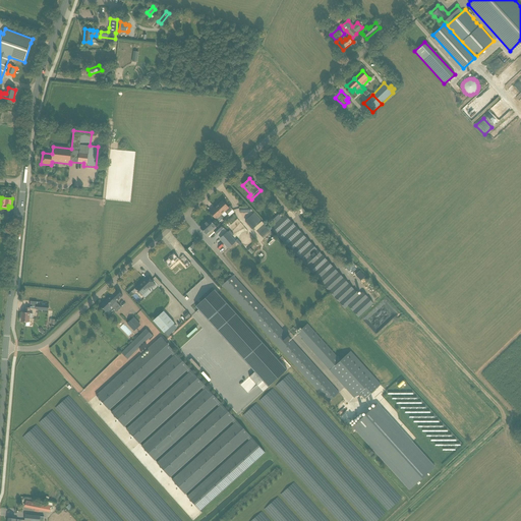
[(222,200),(216,207),(222,214),(224,212),(227,215),(232,210),(230,207),(228,208),(222,200)]
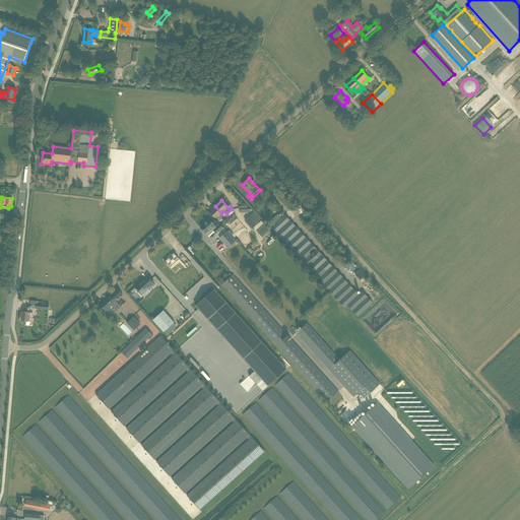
[(215,206),(209,212),(212,215),(215,218),(218,221),(221,219),(224,216),(221,213),(215,206)]
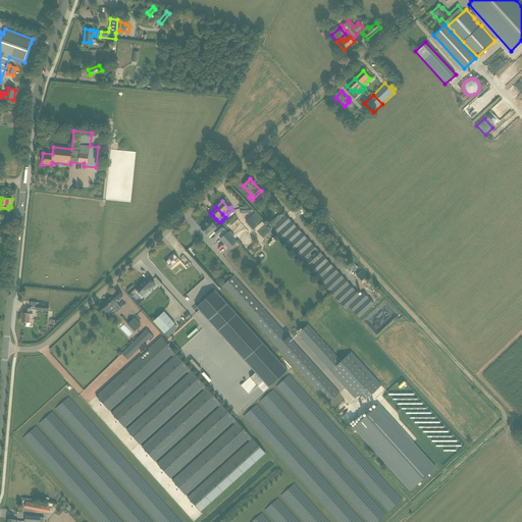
[(255,213),(247,221),(254,229),(262,221),(255,213)]
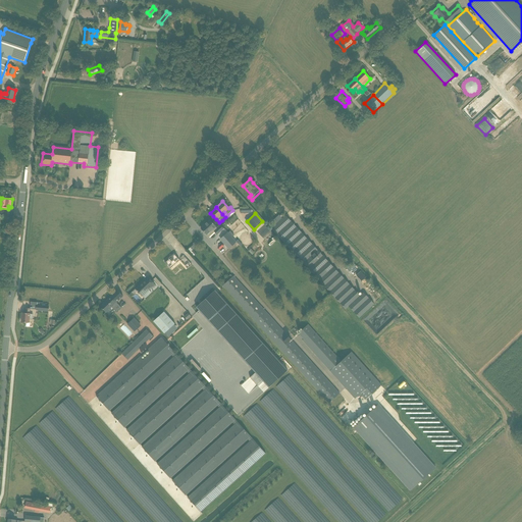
[(346,310),(349,307),(359,318),(374,304),(363,293),(360,296),(285,215),(270,229),(346,310)]
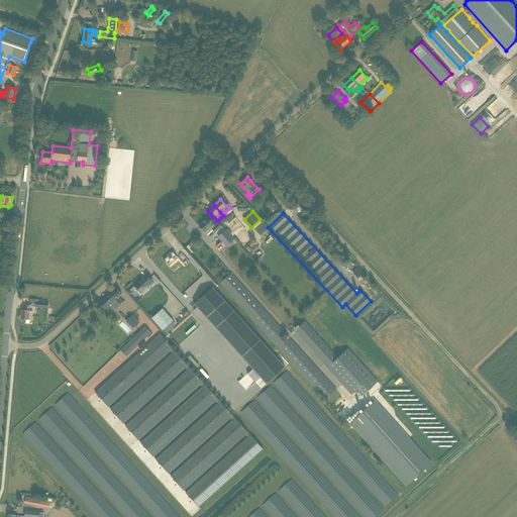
[(199,226),(205,232),(210,228),(215,233),(222,226),(218,223),(214,226),(213,225),(214,224),(208,218),(199,226)]
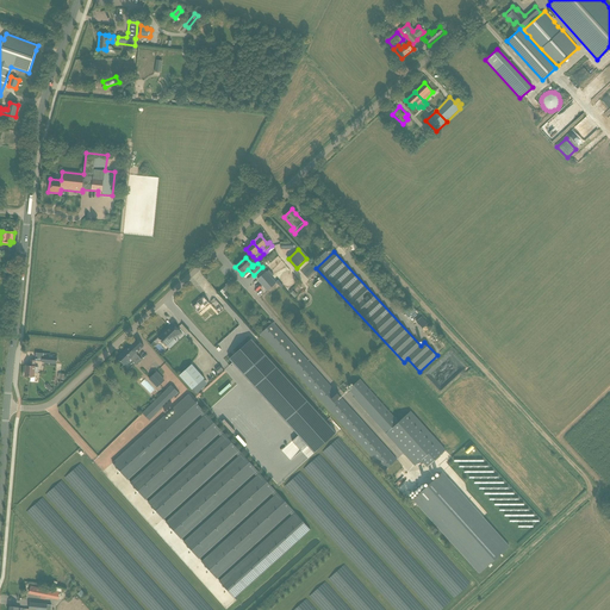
[(310,263),(302,272),(306,277),(315,269),(310,263)]
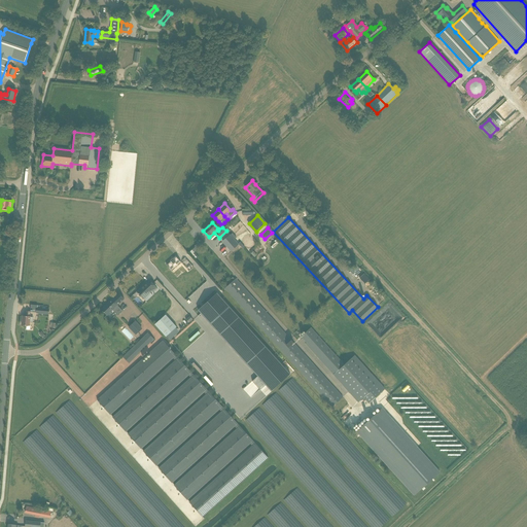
[(238,244),(230,235),(224,240),(233,249),(238,244)]
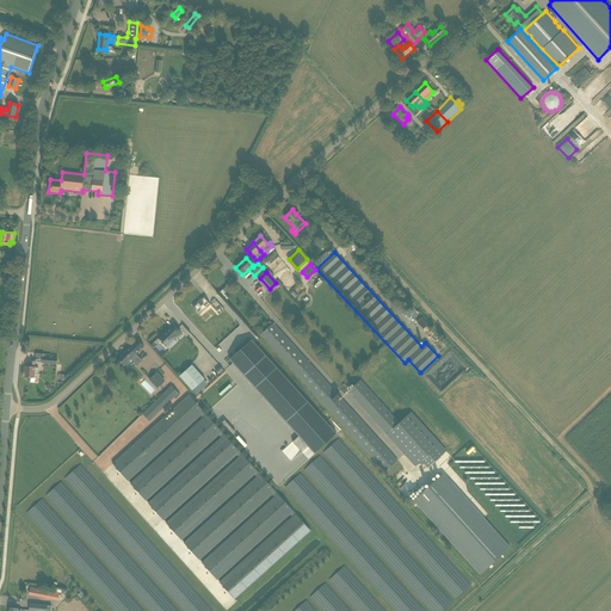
[(316,288),(325,281),(322,277),(314,284),(316,288)]
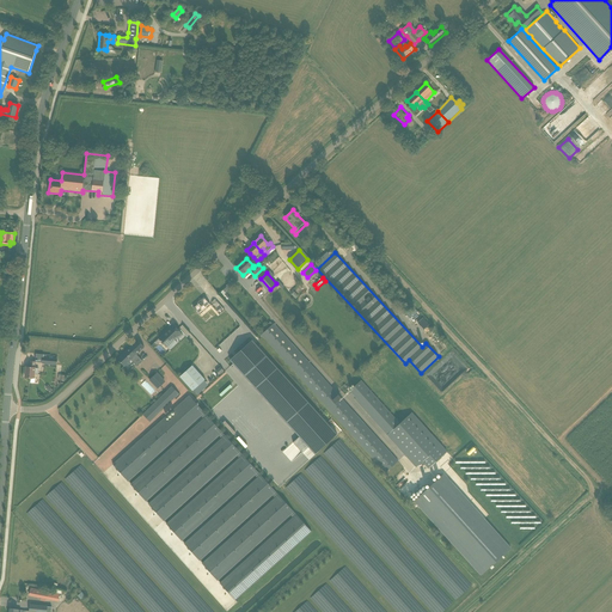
[(194,306),(189,310),(197,318),(209,307),(227,329),(234,323),(213,298),(208,303),(203,298),(202,297),(193,305),(194,306)]
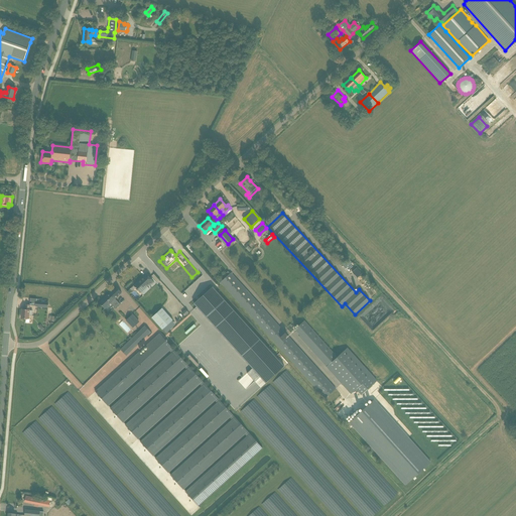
[(358,267),(353,272),(358,278),(363,273),(358,267)]
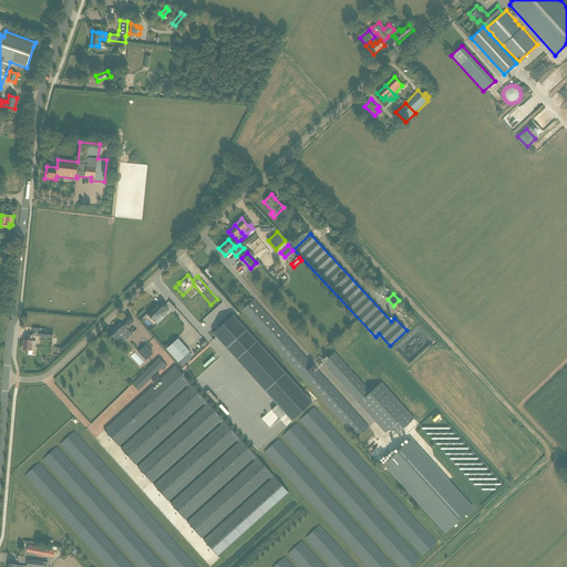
[(368,428),(254,299),(253,300),(250,302),(240,310),(243,312),(244,312),(357,437),(368,428)]
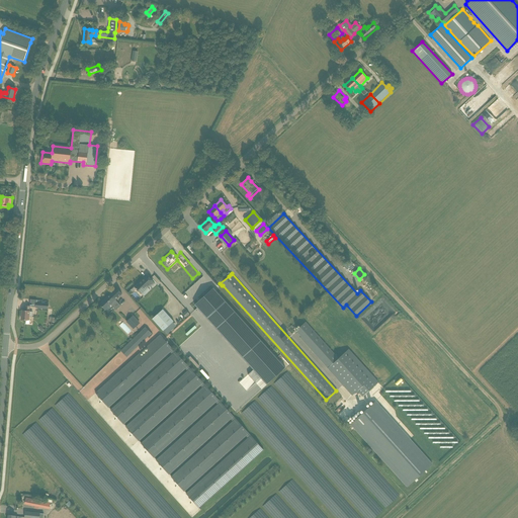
[(147,275),(135,286),(138,290),(141,293),(144,296),(150,290),(148,287),(153,282),(151,279),(147,275)]
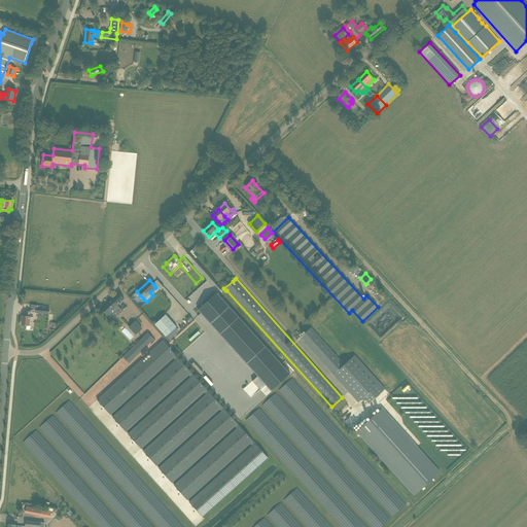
[(112,299),(101,309),(105,313),(107,315),(112,310),(118,316),(123,311),(117,306),(125,299),(121,296),(118,292),(112,299)]
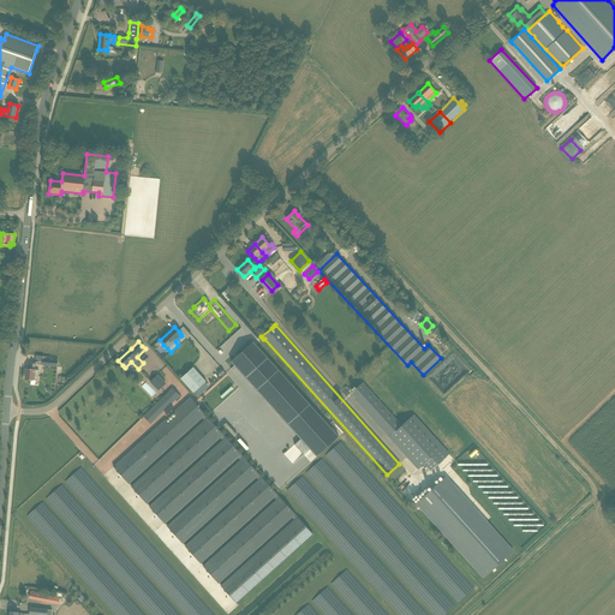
[(261,351),(239,370),(300,439),(294,445),(296,446),(304,455),(305,454),(332,430),(338,437),(339,436),(254,341),(252,342),(256,347),(255,348),(257,351),(258,350),(261,351)]
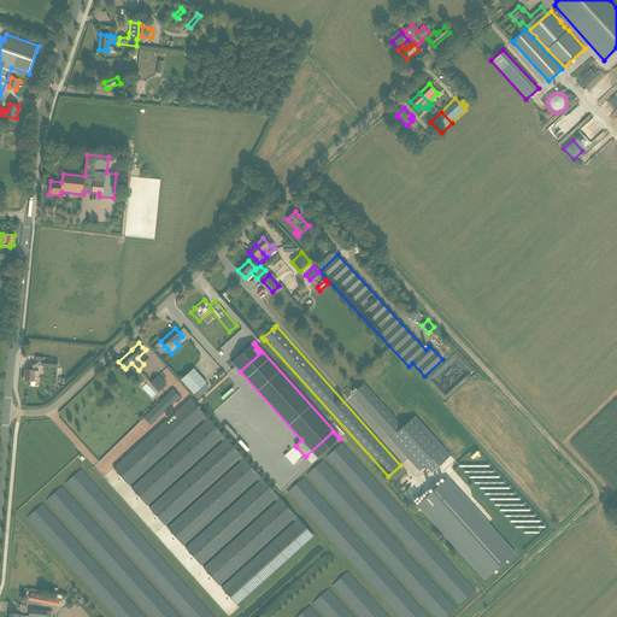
[(27,370),(25,381),(30,381),(30,386),(34,386),(35,385),(35,382),(34,381),(35,377),(39,377),(39,371),(35,371),(36,365),(30,364),(30,370),(27,370)]
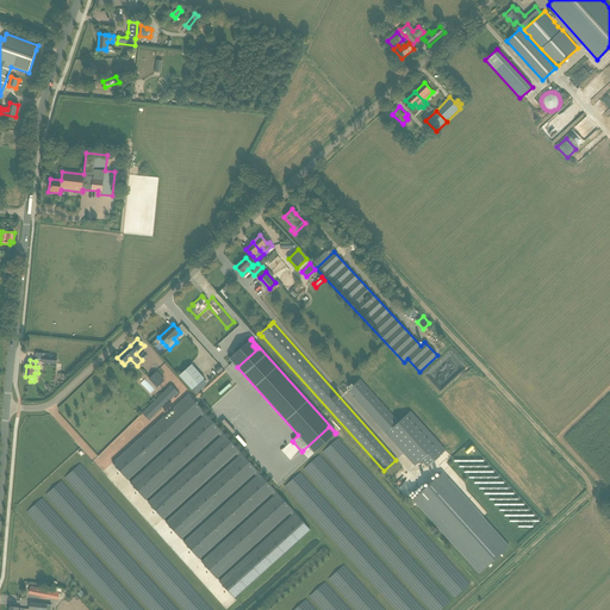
[(191,363),(179,375),(191,390),(203,378),(191,363)]
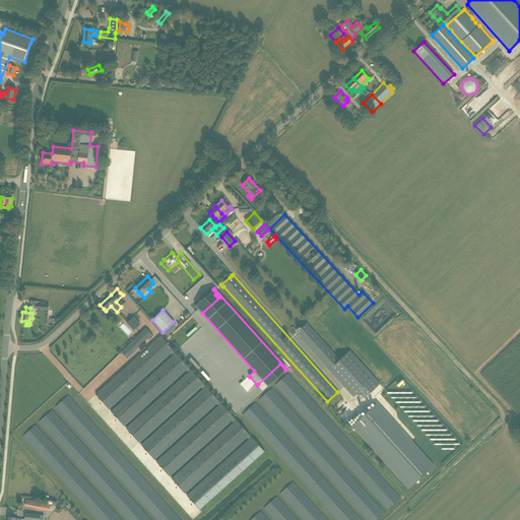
[(134,330),(140,324),(133,317),(127,323),(134,330)]
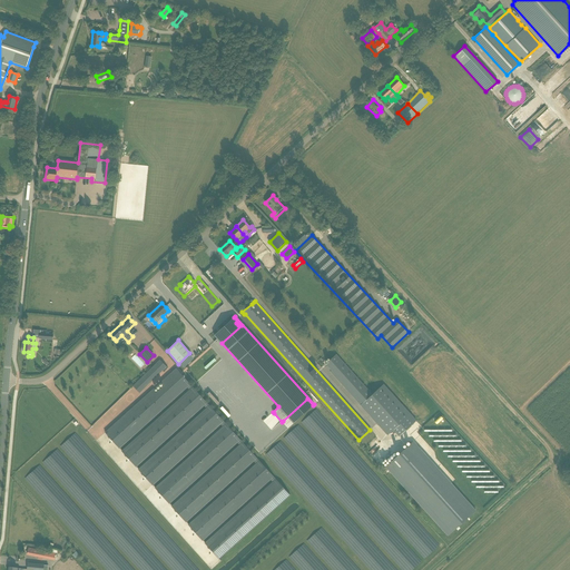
[(372,394),(336,354),(325,364),(331,371),(330,372),(387,435),(393,430),(399,436),(416,421),(383,384),(372,394)]
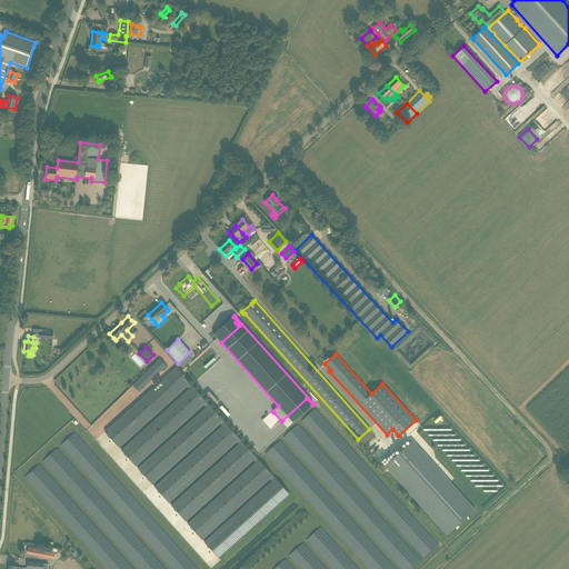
[(163,369),(165,370),(168,367),(160,359),(132,386),(139,392),(163,369)]
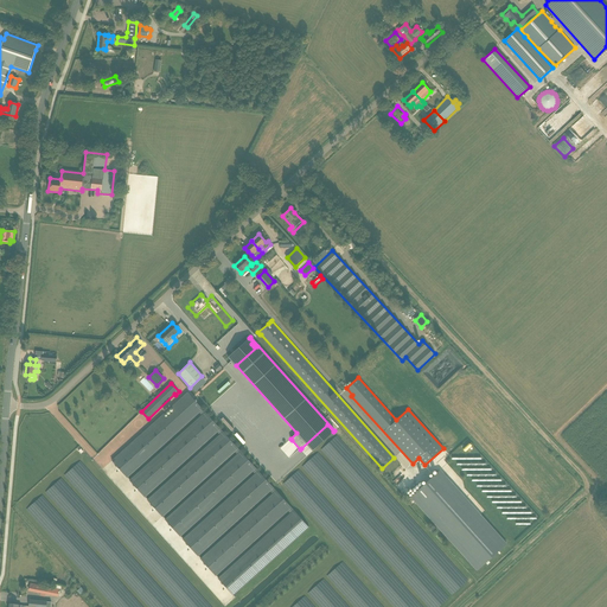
[(174,410),(166,419),(164,415),(114,460),(128,477),(199,411),(202,415),(131,480),(146,497),(217,432),(221,435),(149,500),(164,516),(237,449),(187,394),(172,408),(174,410)]
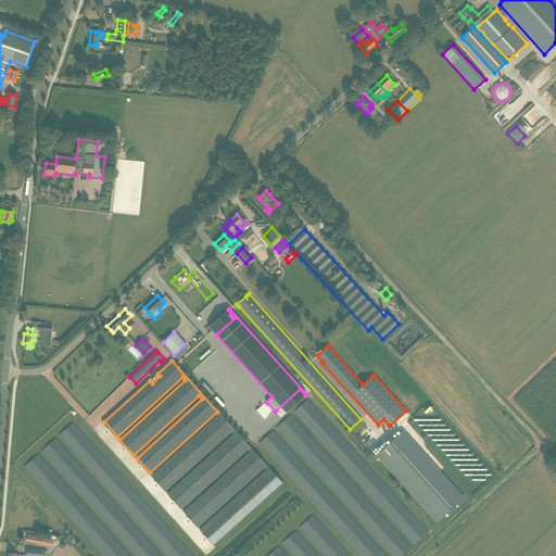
[(248,450),(251,447),(250,446),(218,412),(215,414),(217,416),(151,476),(165,492),(231,432),(234,433),(167,493),(181,509),(248,450)]
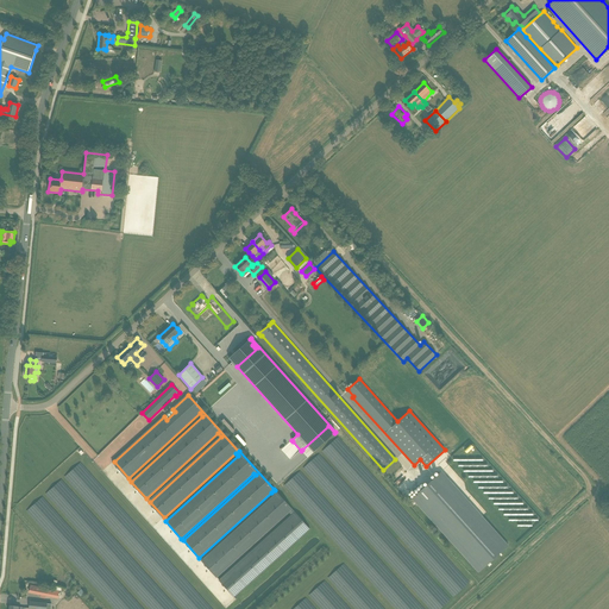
[(138,470),(129,479),(130,481),(140,472),(138,470)]
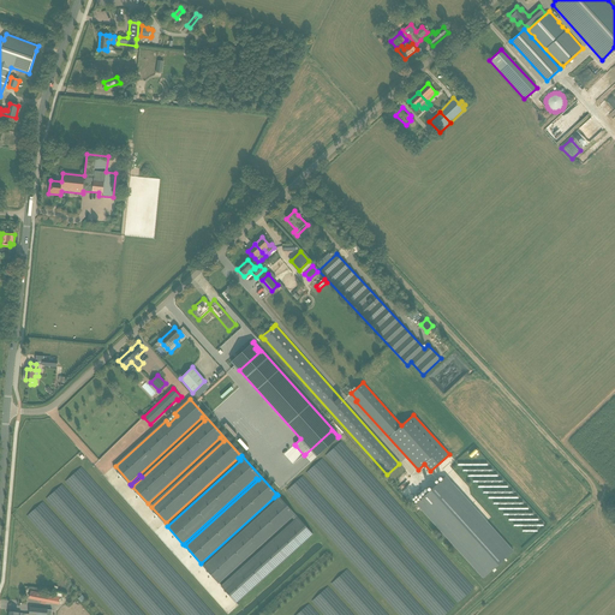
[(416,503),(483,578),(513,550),(446,477),(416,503)]
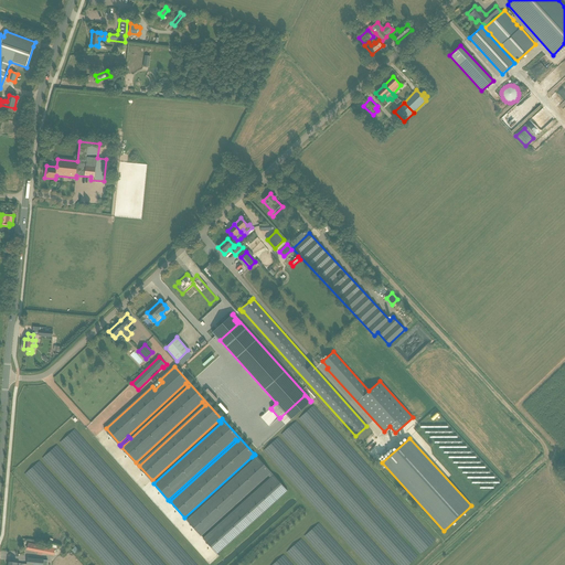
[(254,460),(187,520),(201,536),(268,476),(270,478),(203,539),(216,554),(217,553),(287,491),(270,472),(255,455),(252,457),(254,460)]
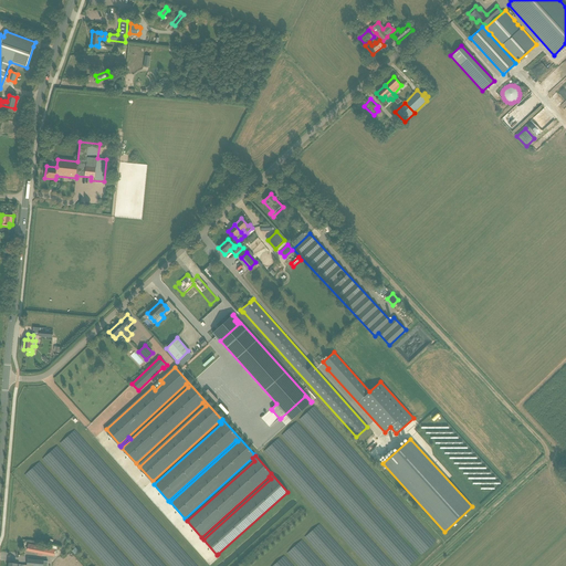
[(41,527),(41,522),(22,520),(22,521),(23,521),(22,524),(22,525),(22,528),(16,527),(14,540),(23,541),(23,537),(29,538),(30,533),(28,532),(28,526),(41,527)]
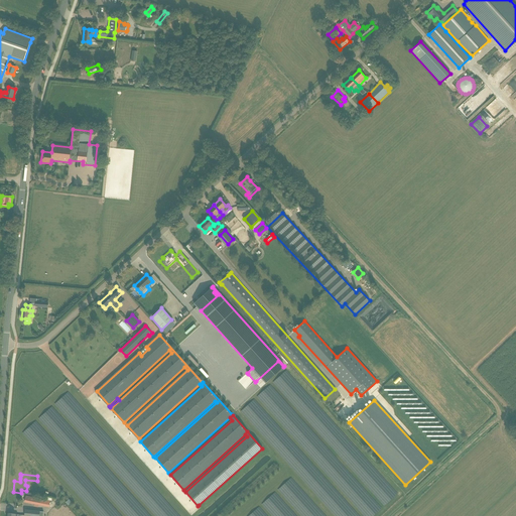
[(185,491),(195,483),(192,482),(184,490),(185,491)]
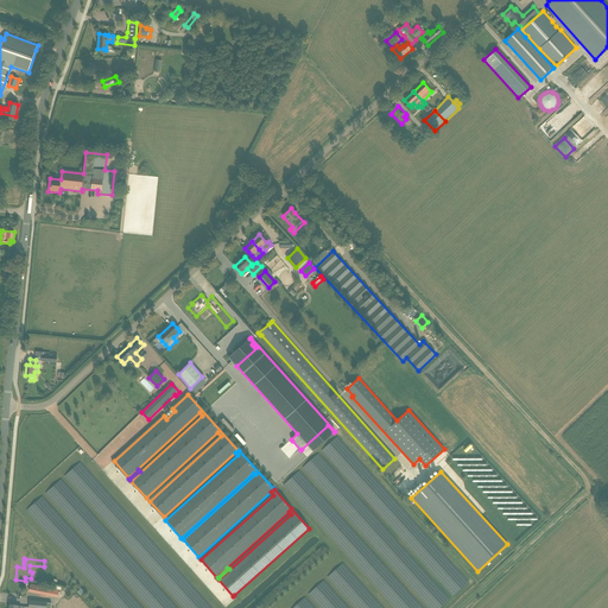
[(29,591),(40,594),(52,596),(54,589),(30,584),(29,591)]
